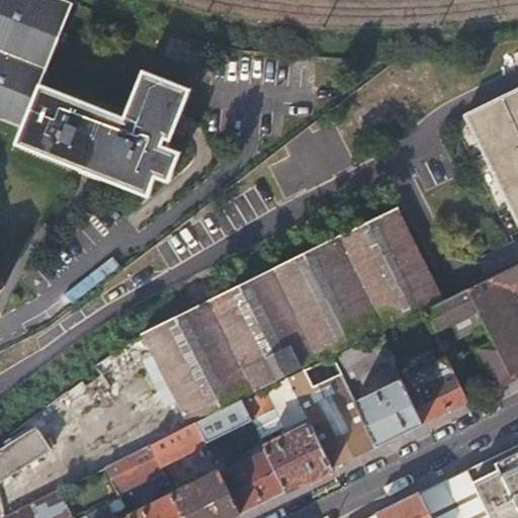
[(0,0),(0,117),(22,127),(40,85),(42,80),(59,41),(63,31),(75,3),(68,0),(0,0)]
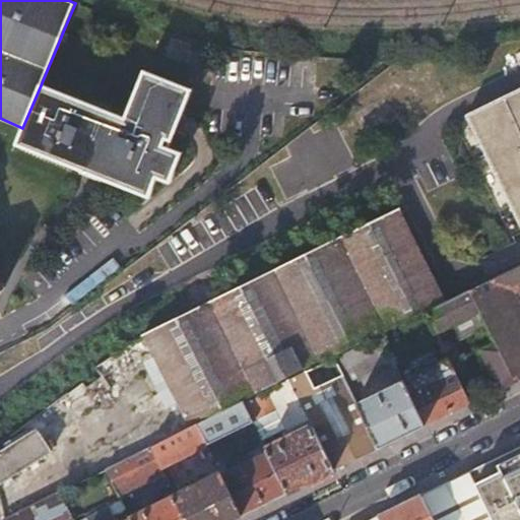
[(71,36),(63,31),(59,42),(66,46),(71,36)]
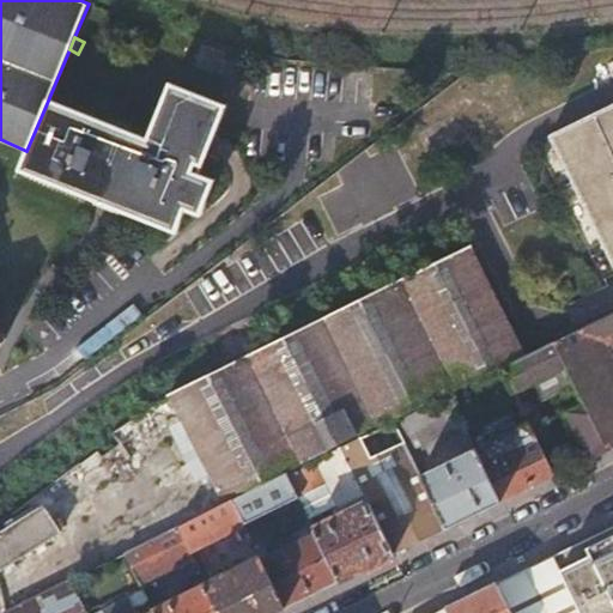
[(147,140),(48,101),(26,151),(18,169),(107,205),(174,231),(183,208),(200,214),(213,181),(199,174),(211,145),(226,109),(170,86),(147,140)]
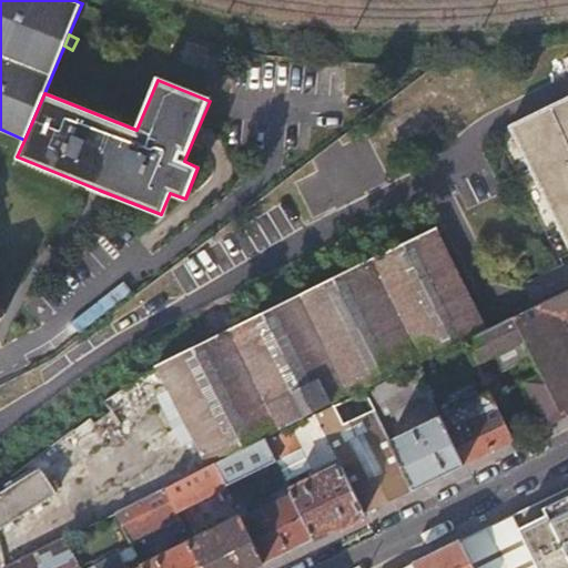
[(567,95),(510,124),(567,239),(567,95)]
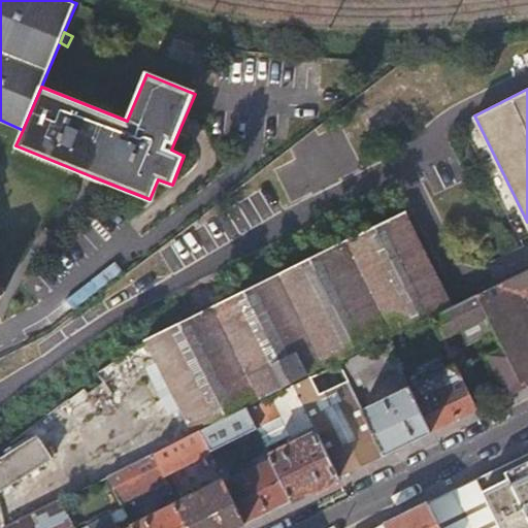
[(406,209),(345,239),(393,335),(433,316),(454,305),(406,209)]
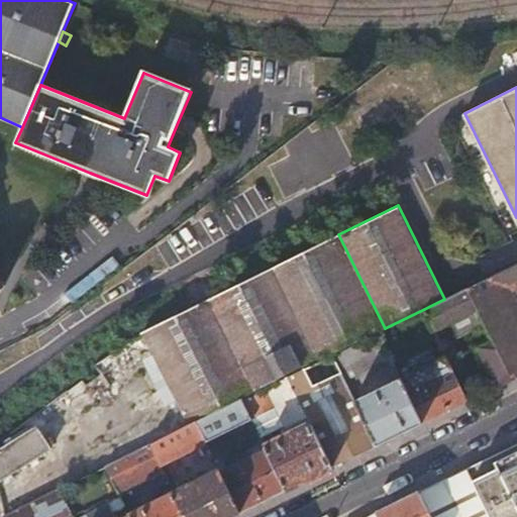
[(385,328),(338,234),(143,330),(154,351),(190,423),(198,420),(242,398),(268,386),(288,376),(333,353),(379,331),(385,328)]
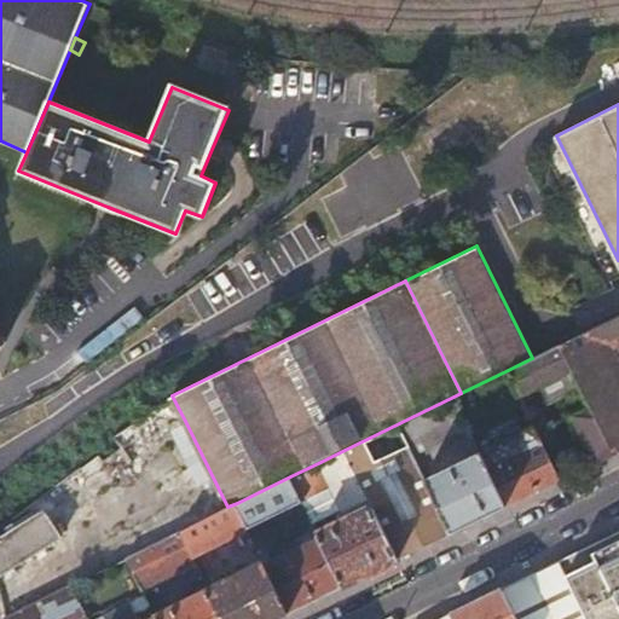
[(618,314),(562,343),(574,368),(593,406),(615,452),(618,450),(618,376),(607,352),(618,345),(618,314)]
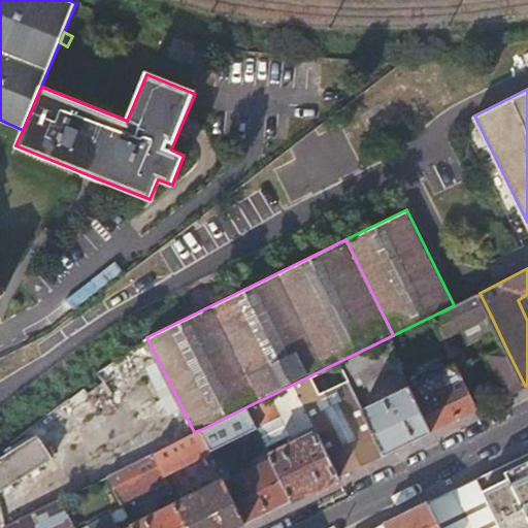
[(443,336),(490,314),(480,293),(454,305),(433,316),(443,336)]
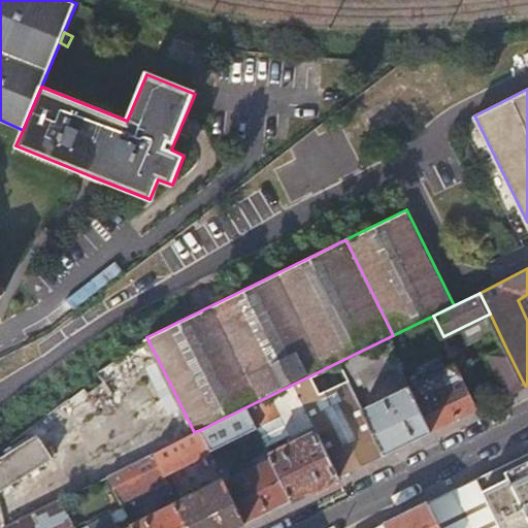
[(158,359),(146,337),(126,352),(98,370),(110,390),(158,359)]
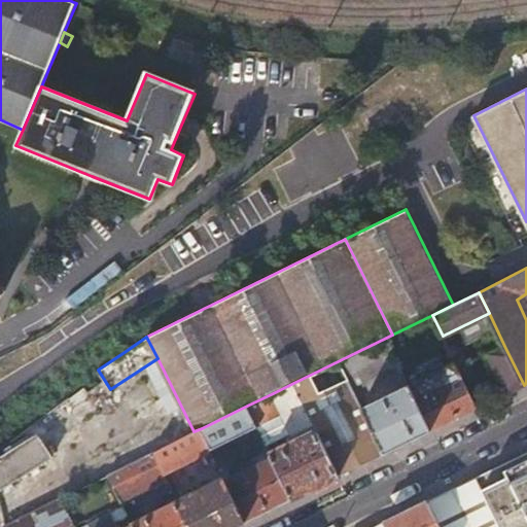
[(431,430),(410,387),(386,338),(340,360),(385,453),(431,430)]
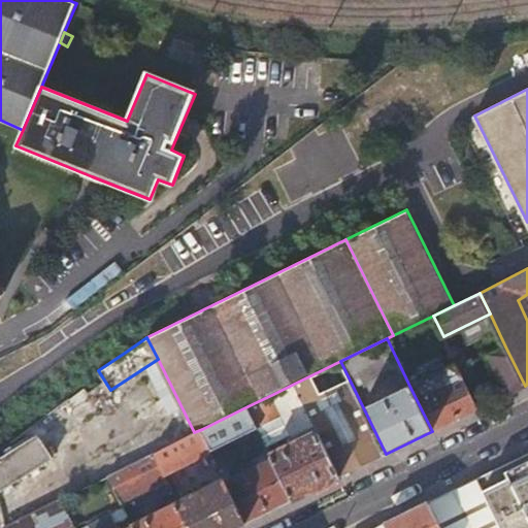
[(491,354),(510,393),(525,386),(505,347),(491,354)]
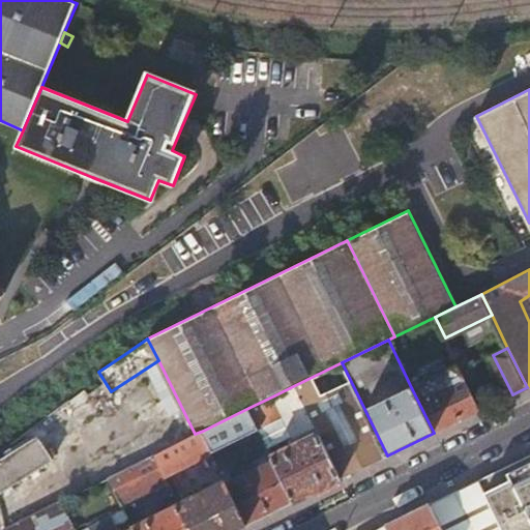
[(341,478),(387,455),(342,362),(295,385),(341,478)]
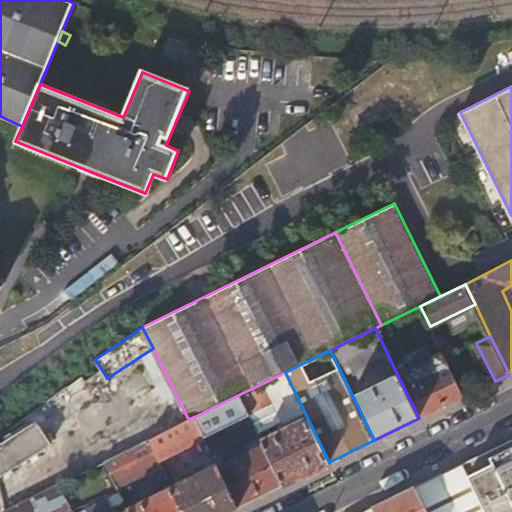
[(444,353),(398,376),(419,418),(464,396),(444,353)]
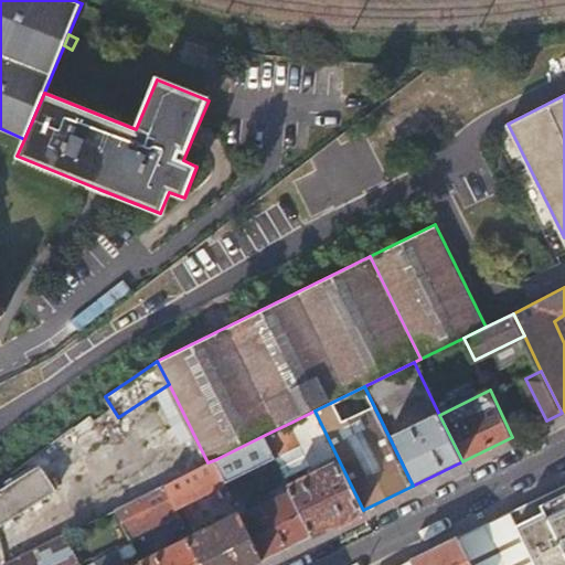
[(316,475),(290,487),(291,489),(313,534),(363,510),(315,411),(292,422),(313,465),(311,466),(316,475)]
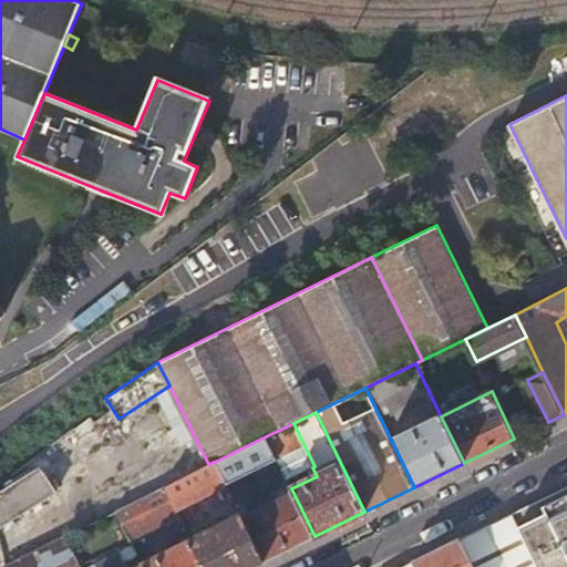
[(227,483),(277,459),(266,436),(217,461),(226,480),(227,483)]
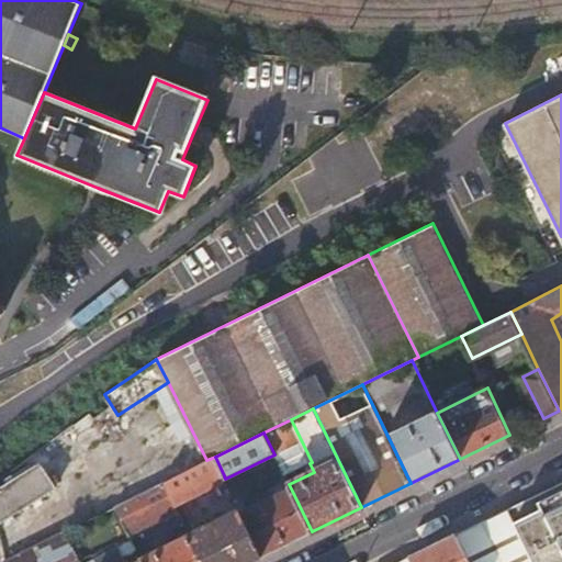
[(125,486),(131,497),(143,492),(166,481),(205,461),(194,440),(159,458),(164,467),(125,486)]
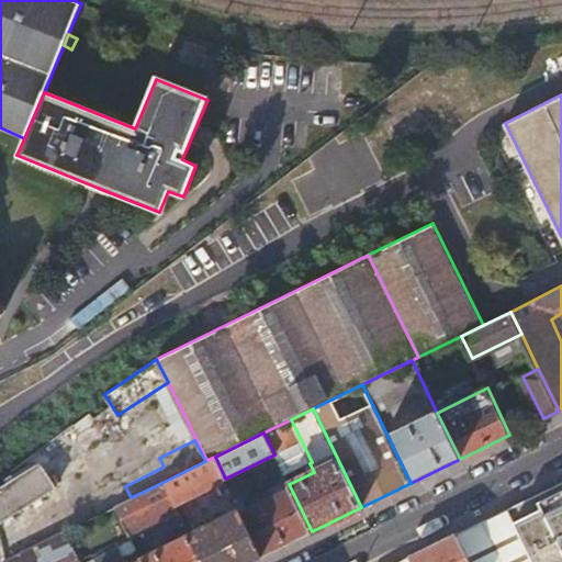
[(175,501),(224,475),(215,457),(206,460),(205,461),(166,481),(167,483),(175,501)]
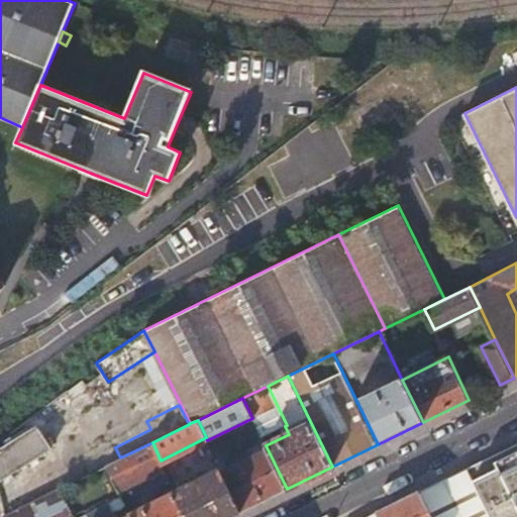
[(38,423),(0,447),(0,480),(53,447),(38,423)]
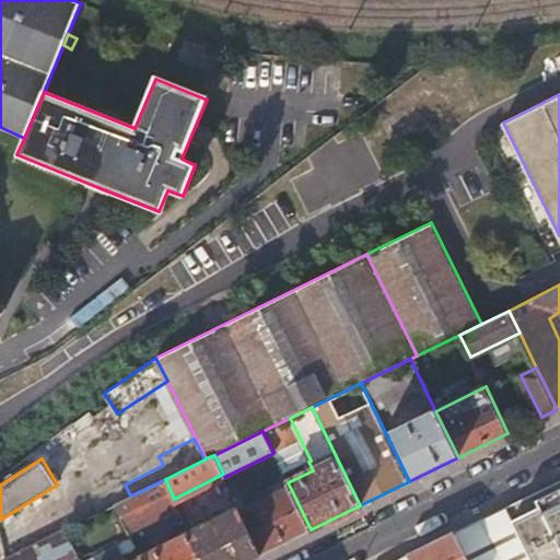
[(559,559),(559,480),(505,508),(531,559),(559,559)]
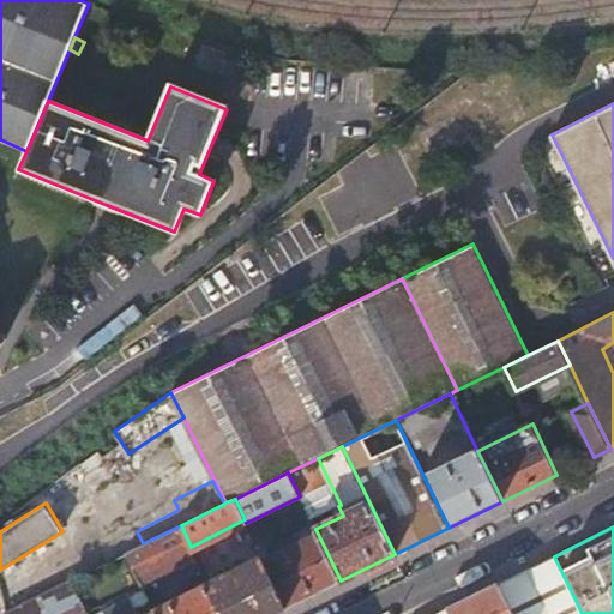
[(181,569),(198,560),(191,547),(182,528),(166,536),(181,569)]
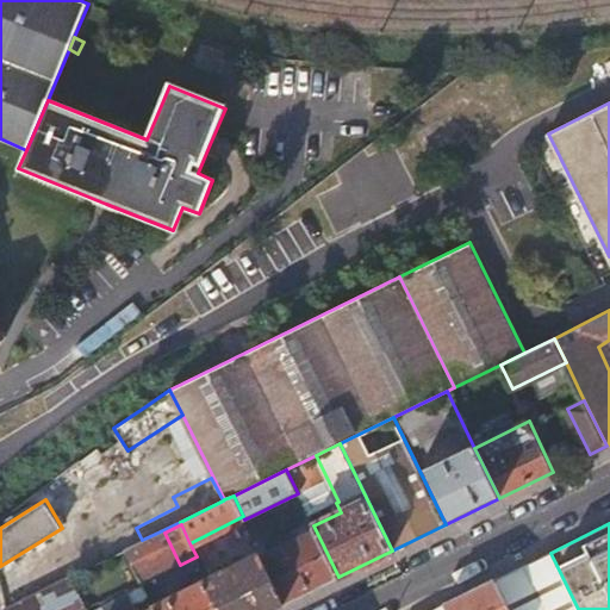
[(287,542),(262,554),(285,603),(338,577),(315,528),(296,537),(292,533),(284,536),(287,542)]
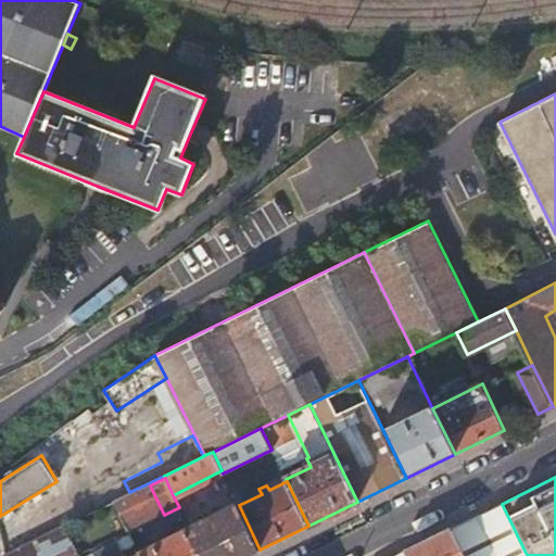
[(149,501),(141,487),(129,492),(115,500),(125,521),(146,512),(142,504),(149,501)]
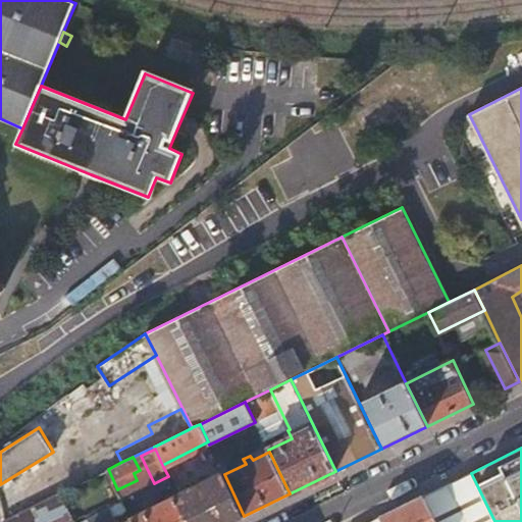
[(76,521),(92,521),(125,506),(117,489),(108,469),(62,491),(76,521)]
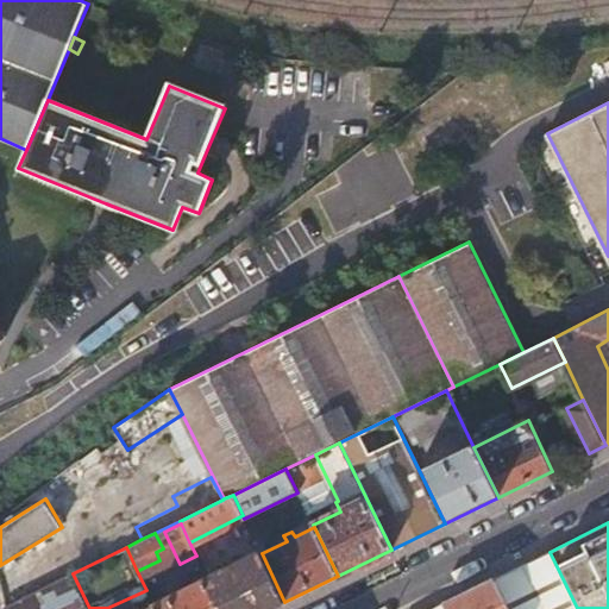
[(243,559),(207,577),(223,608),(269,608),(284,602),(262,553),(259,550),(250,556),(246,550),(239,553),(243,559)]
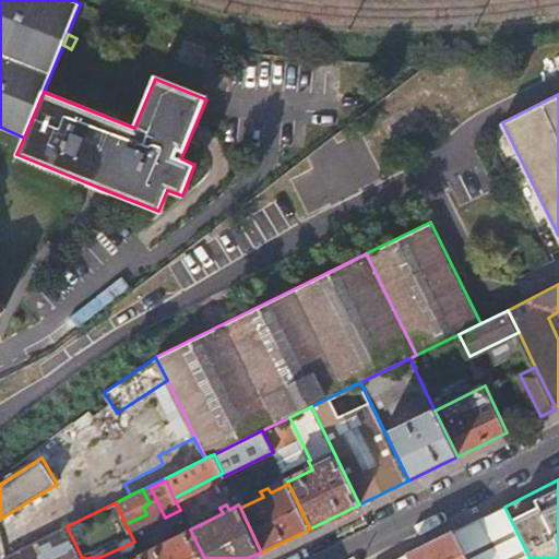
[(454,532),(467,558),(530,558),(504,507),(454,532)]
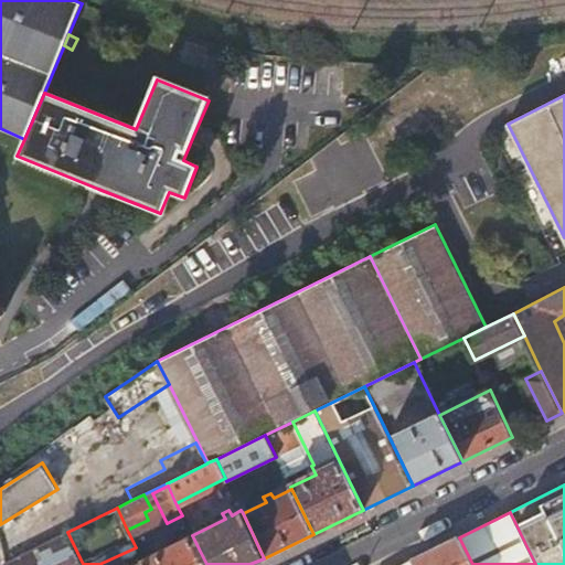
[(185,537),(141,560),(145,564),(206,564),(192,535),(189,529),(183,532),(185,537)]
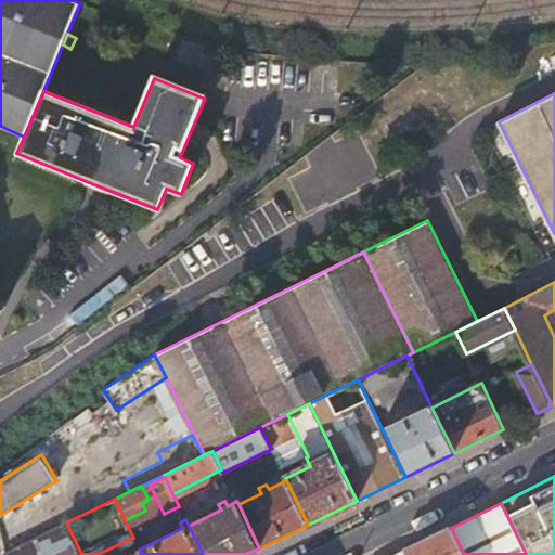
[(81,554),(66,523),(4,552),(4,554),(81,554)]
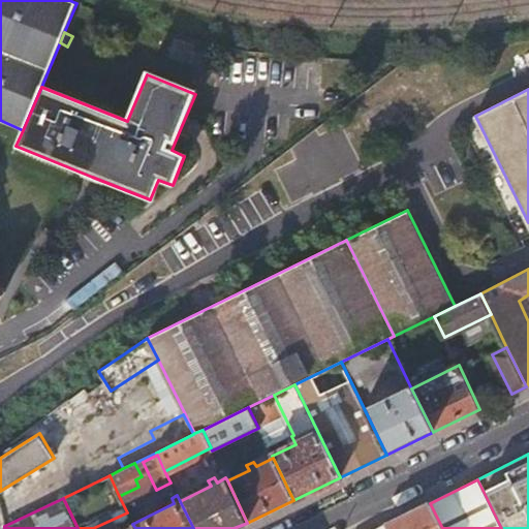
[(442,528),(430,503),(385,524),(387,528),(442,528)]
